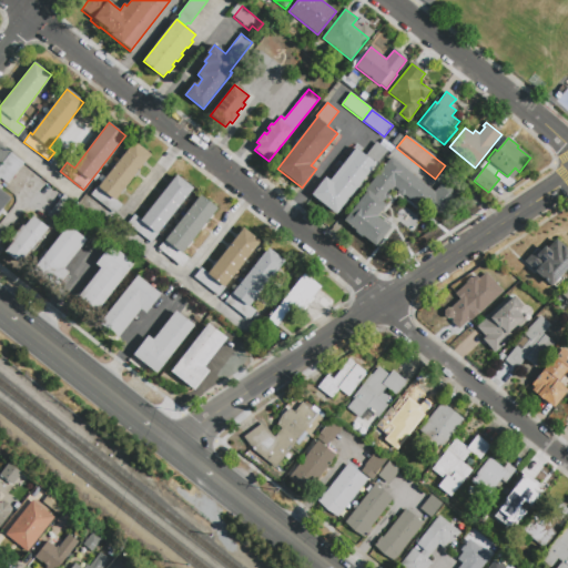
[(133,141),(151,154),(115,201),(122,205),(115,213),(91,194),(97,186),(99,188),(133,141)]
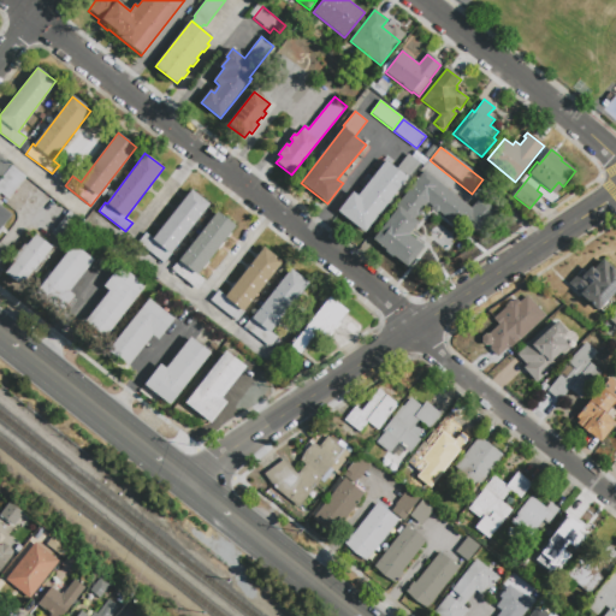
[(363,235),(337,213),(354,193),(359,195),(361,191),(361,193),(388,160),(397,169),(408,154),(420,164),(408,179),(363,235)]
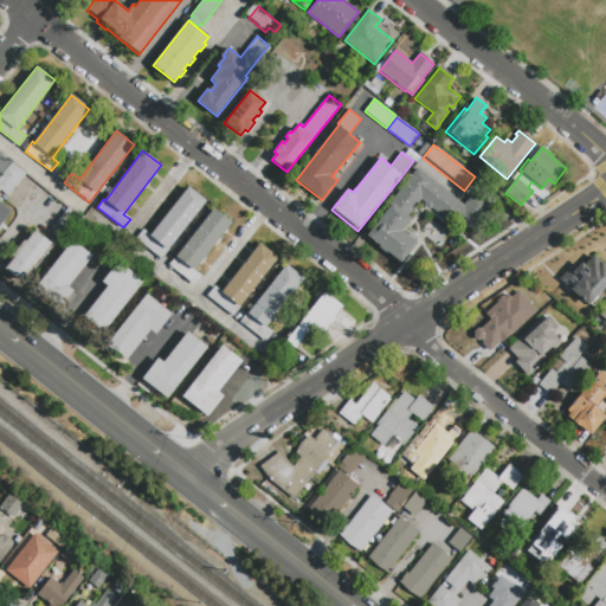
[(0,154),(11,162),(0,176),(0,154)]
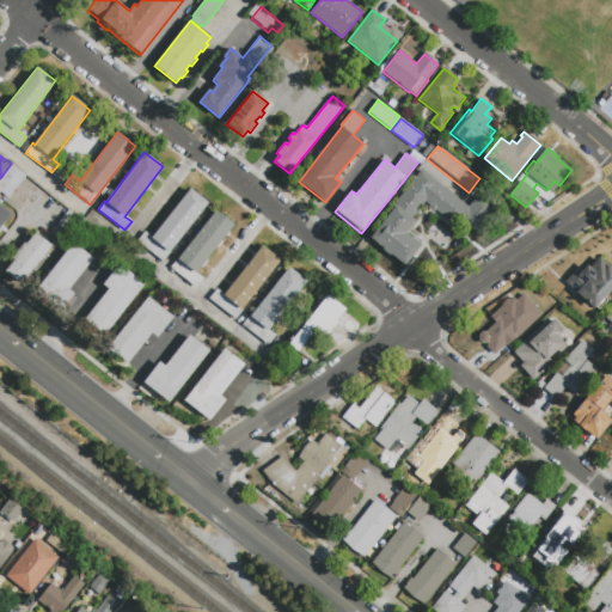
[(0,179),(12,165),(26,176),(10,199),(0,193),(0,179)]
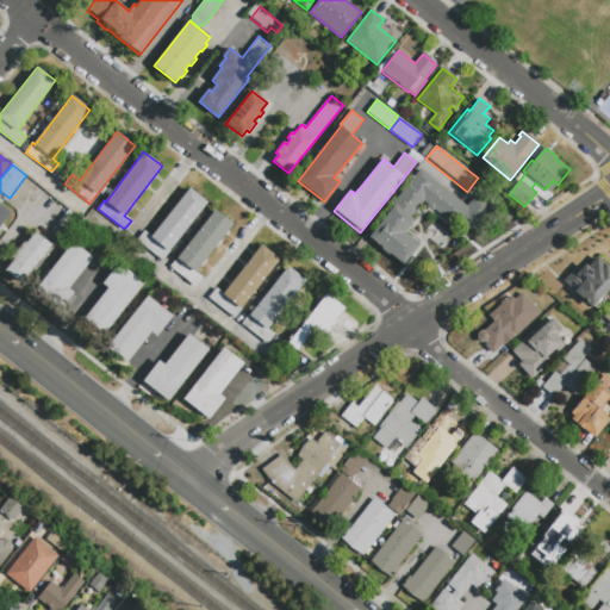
[(421,244),(405,265),(369,236),(393,206),(392,205),(421,169),(468,206),(477,195),(495,210),(475,232),(472,230),(471,232),(464,226),(465,224),(462,222),(458,226),(449,221),(447,224),(442,221),(443,218),(434,211),(433,212),(425,207),(428,205),(424,201),(421,205),(422,205),(412,218),(416,221),(406,232),(421,244)]
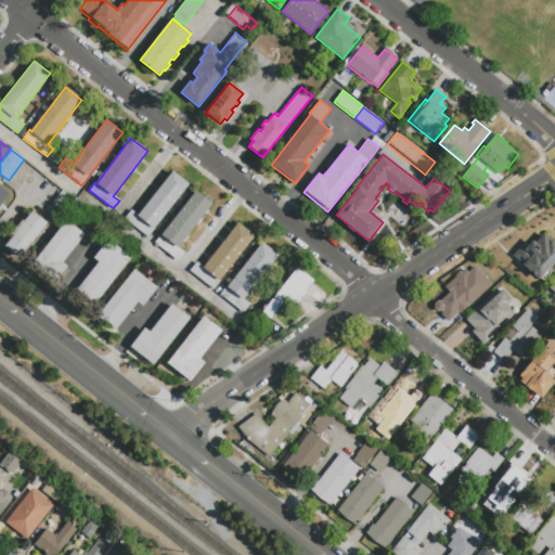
[(172,171),(189,183),(149,237),(125,219),(132,209),(139,216),(172,171)]
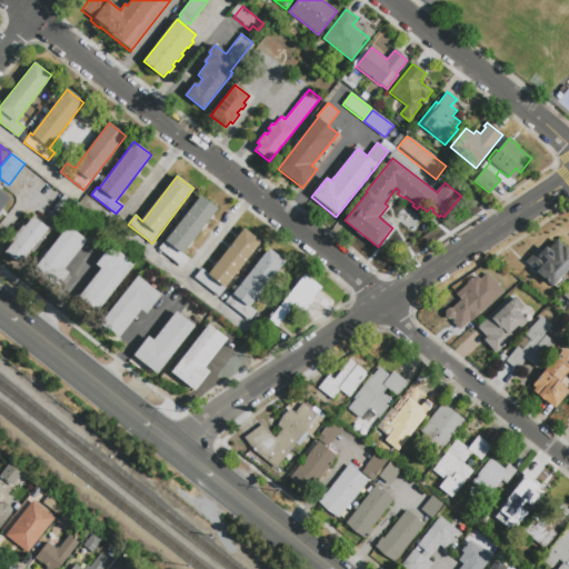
[(0,190),(10,199),(1,210),(3,211),(0,215),(0,190)]
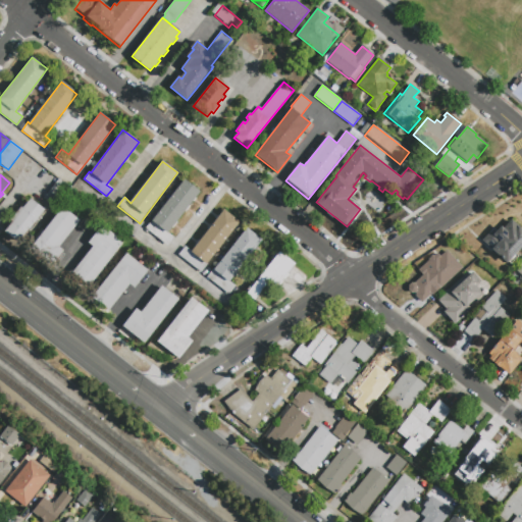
[(168,233),(173,237),(167,245),(145,228),(151,220),(152,221),(184,178),(201,192),(168,233)]
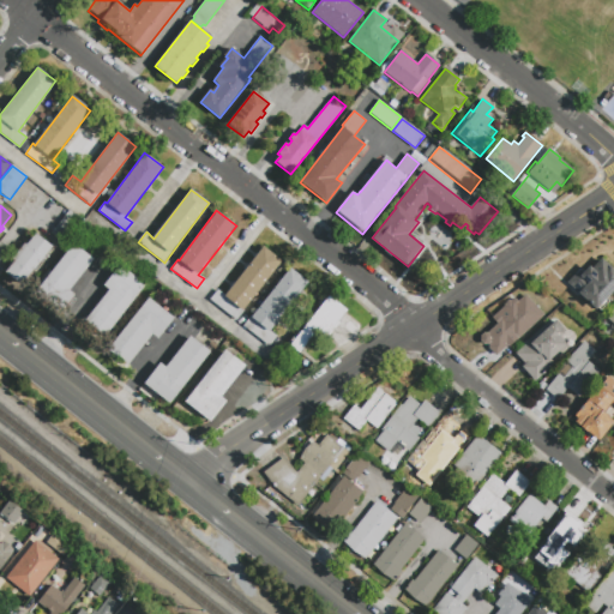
[(62,248),(56,244),(59,240),(52,234),(70,211),(83,222),(62,248)]
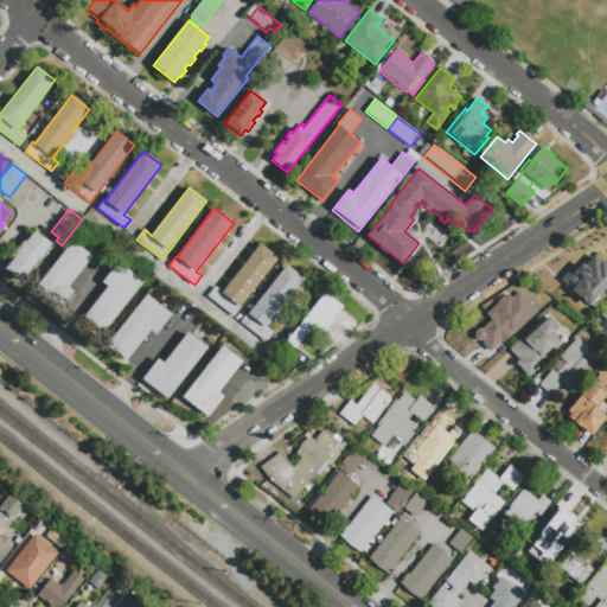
[(36,231),(52,244),(45,253),(46,255),(36,267),(34,266),(21,282),(5,269),(14,257),(12,256),(24,241),(26,242),(36,231)]
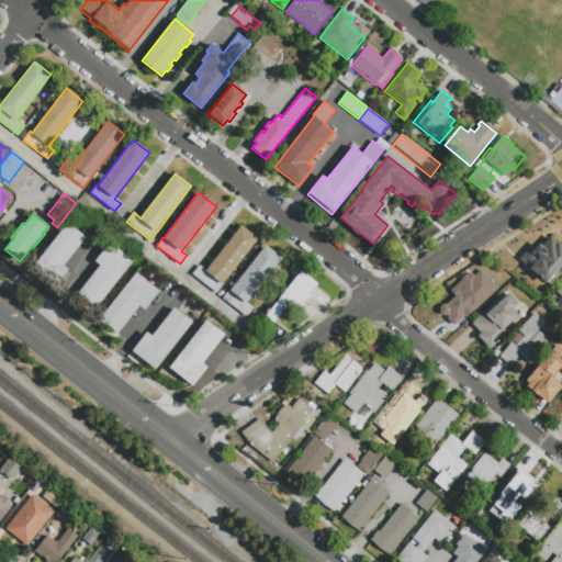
[(30,271),(67,224),(86,238),(63,267),(68,271),(53,289),(30,271)]
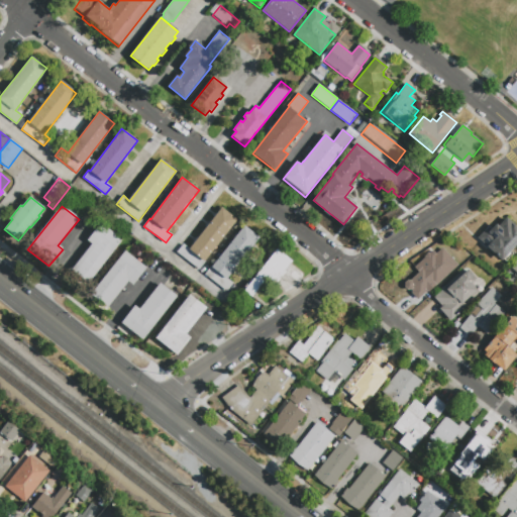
[(205,264),(199,271),(175,252),(182,243),(190,249),(221,208),(236,220),(204,263),(205,264)]
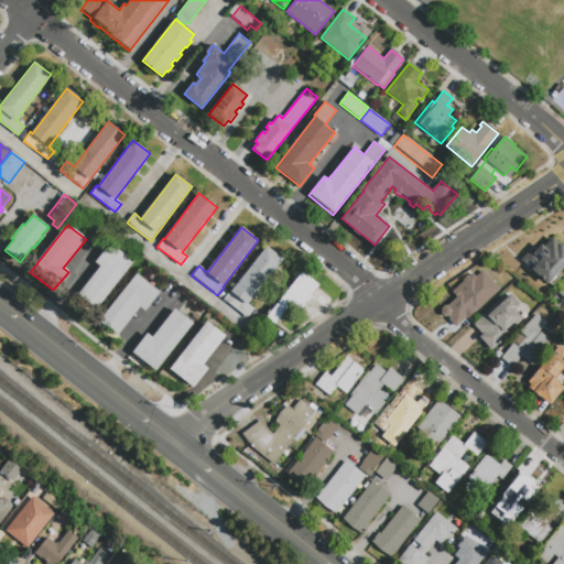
[(563,277),(551,291),(542,282),(541,283),(530,272),(530,273),(519,262),(533,248),(537,250),(541,245),(544,247),(553,237),(563,248),(563,277)]
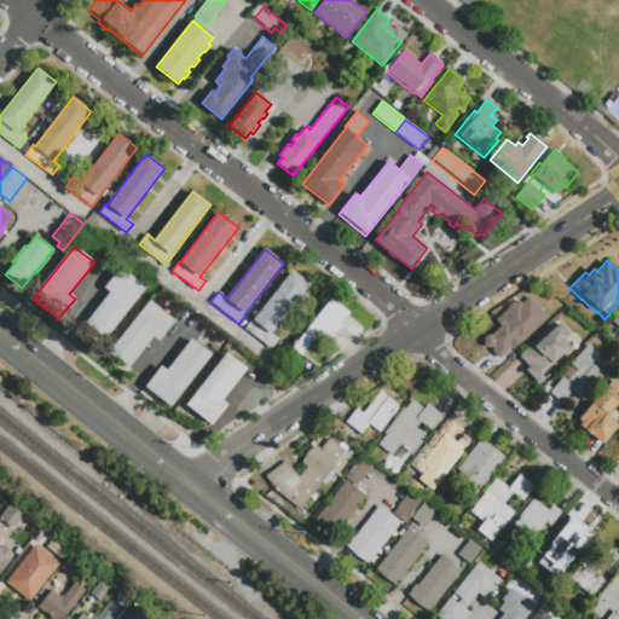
[(106,337),(86,322),(109,293),(104,289),(121,267),(146,287),(106,337)]
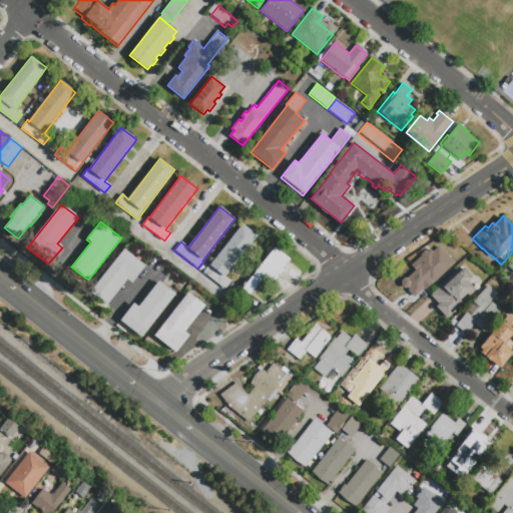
[(225,277),(230,281),(231,282),(225,290),(203,273),(209,265),(210,265),(242,224),(258,235),(225,277)]
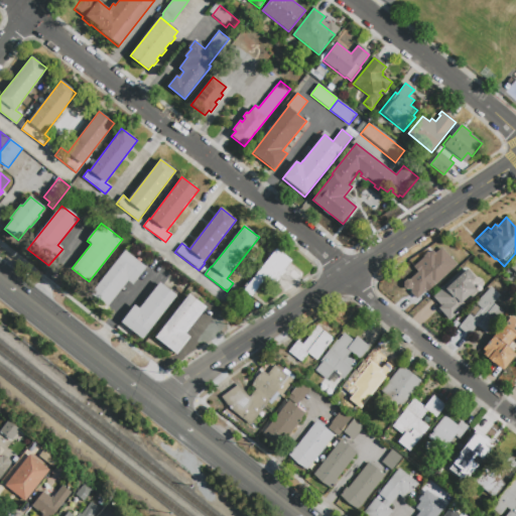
[(420,277),(411,268),(431,249),(435,253),(441,248),(456,262),(448,269),(450,271),(442,278),(437,284),(429,276),(424,280),(431,288),(420,299),(409,287),(420,277)]
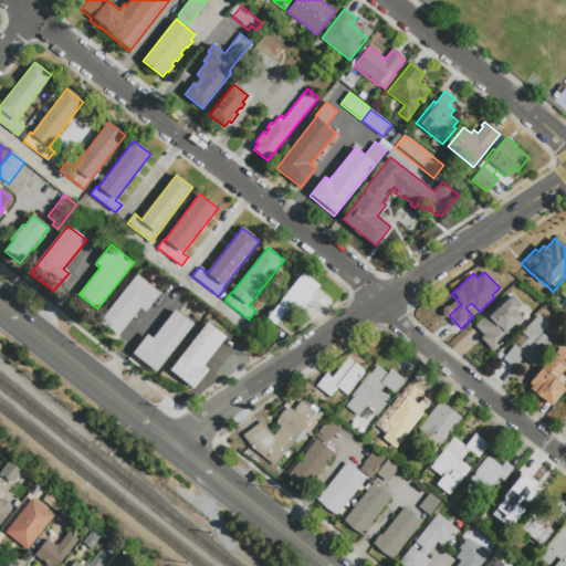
[(303,273),(313,281),(314,280),(321,284),(313,295),(314,295),(302,311),(293,304),(275,326),(264,318),(270,311),(272,313),(303,273)]
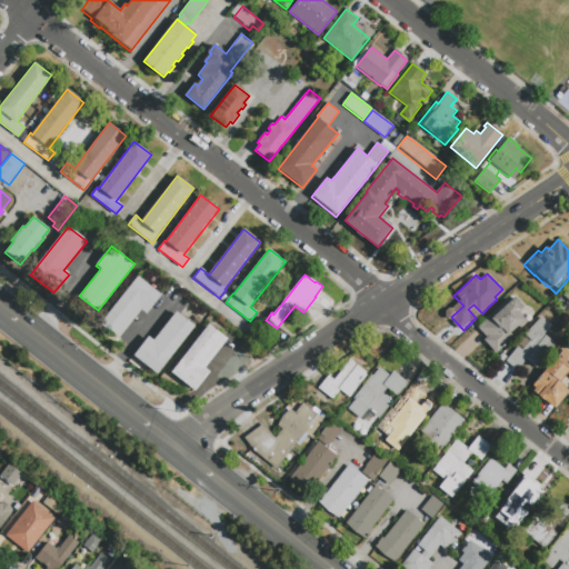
[(146,315),(141,310),(118,340),(99,325),(138,276),(161,295),(146,315)]
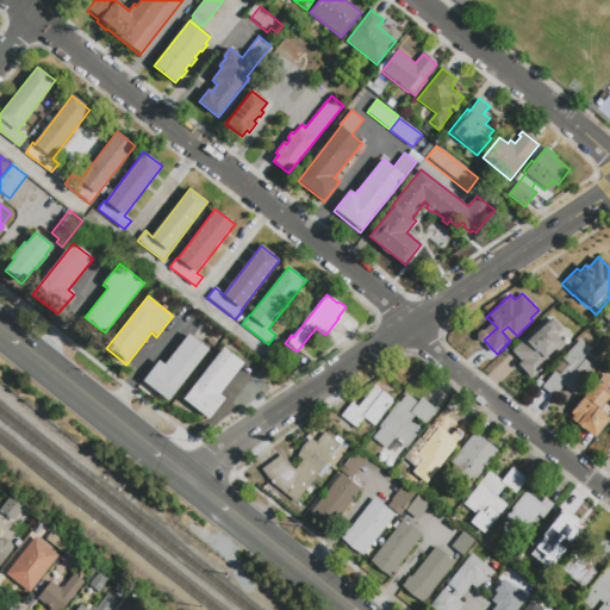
[(556,335),(564,342),(547,359),(551,362),(533,381),(517,366),(521,362),(511,353),(547,317),(561,330),(556,335)]
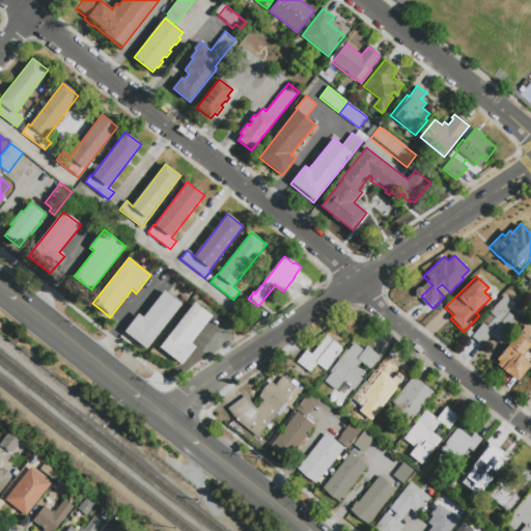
[(143,317),(164,290),(182,304),(146,350),(124,332),(138,314),(143,317)]
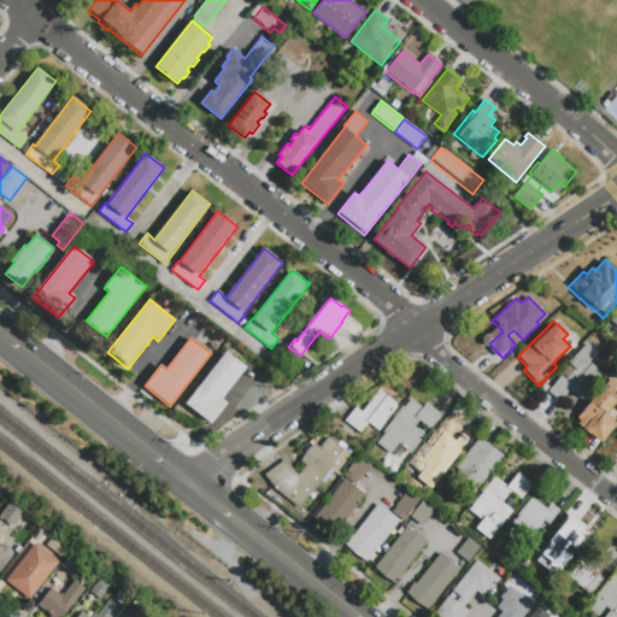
[(604,374),(582,399),(571,389),(559,403),(547,392),(562,376),(565,380),(576,369),(570,363),(587,344),(598,353),(591,363),(604,374)]
